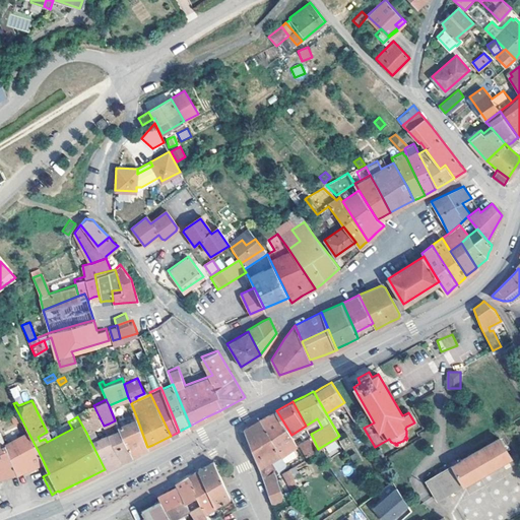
[(93,429),(103,424),(93,405),(87,408),(76,414),(77,416),(86,433),(93,429)]
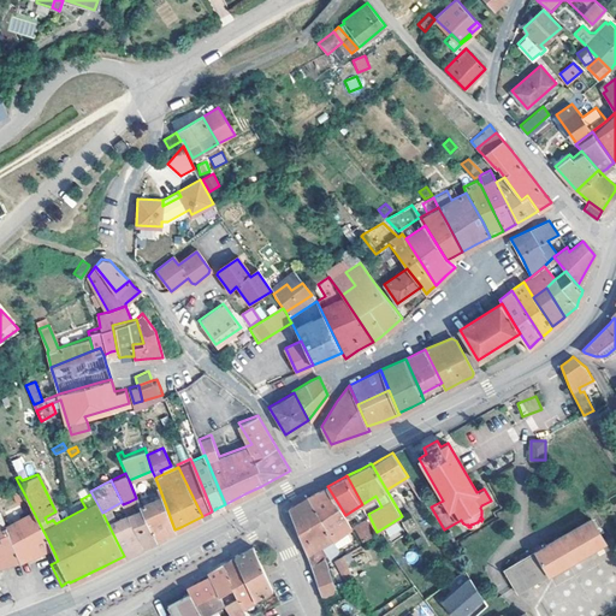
[(17,501),(25,496),(18,483),(10,486),(17,501)]
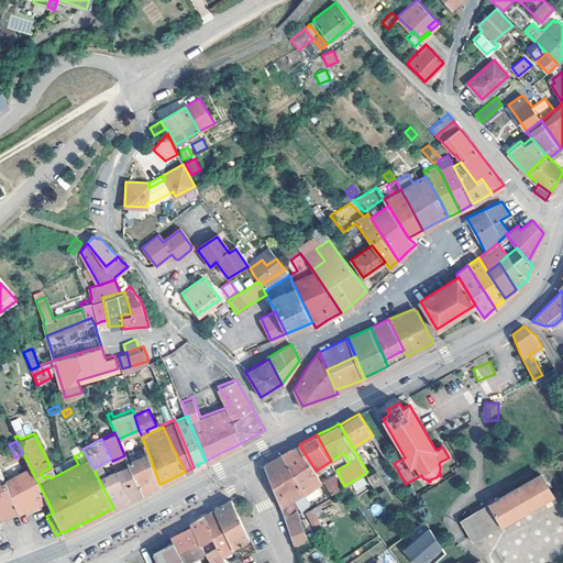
[(293,473),(304,490),(305,492),(322,482),(316,471),(299,444),(296,445),(280,453),(293,473)]
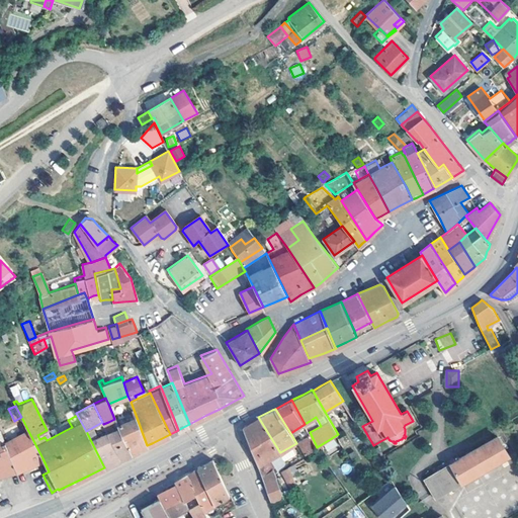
[(119,427),(133,452),(144,446),(147,445),(136,415),(118,425),(119,427)]
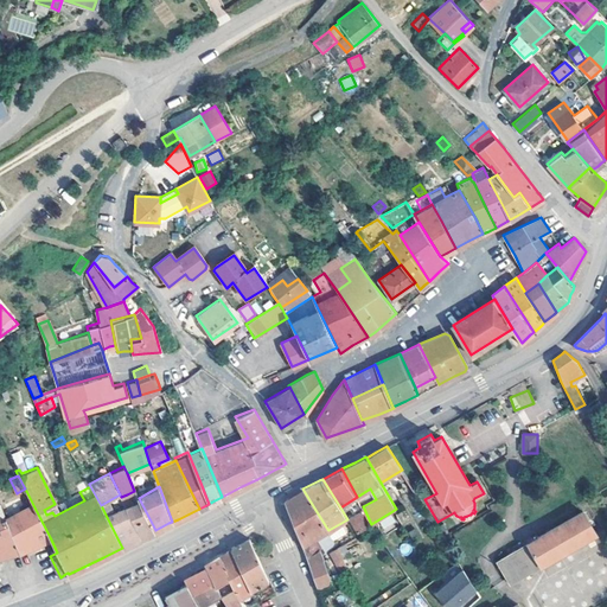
[(315,510),(302,489),(298,491),(289,497),(285,499),(293,522),(306,556),(321,547),(314,536),(327,529),(315,510)]
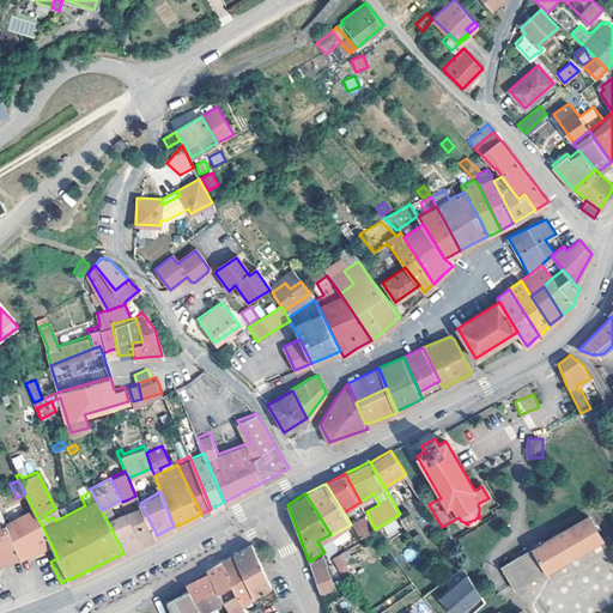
[(125,507),(128,513),(143,544),(153,539),(158,538),(157,535),(141,505),(133,509),(131,504),(125,507)]
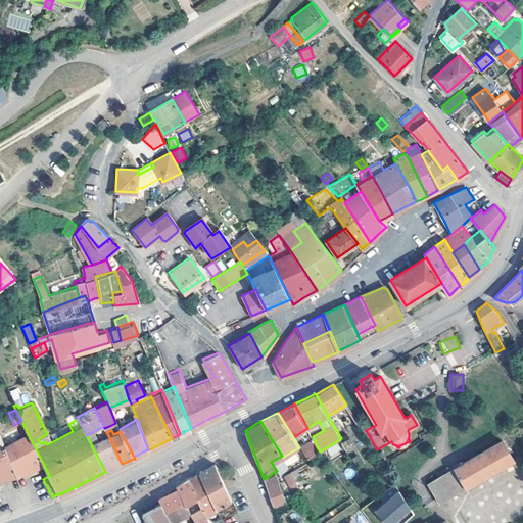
[(99,442),(94,431),(87,435),(92,445),(99,442)]
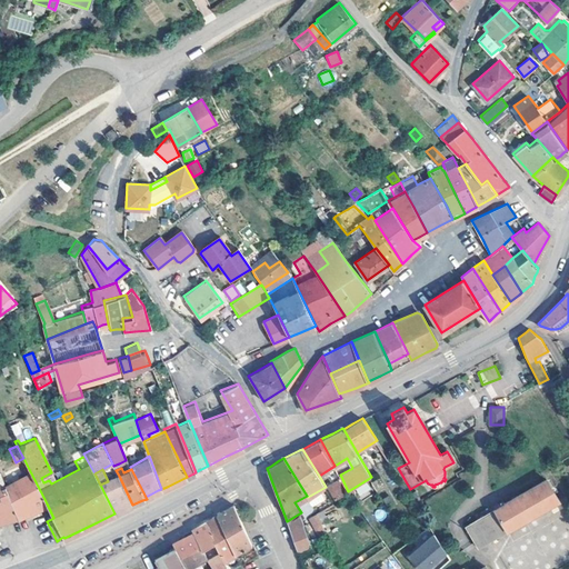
[(348,491),(340,475),(338,472),(331,476),(332,482),(328,485),(335,498),(348,491)]
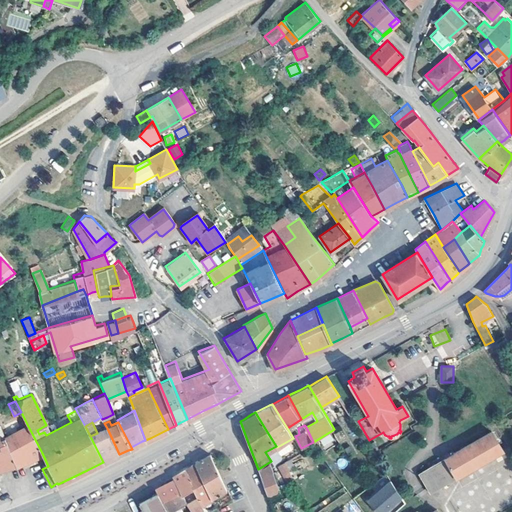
[(28,426),(4,437),(6,439),(17,465),(29,460),(42,453),(28,426)]
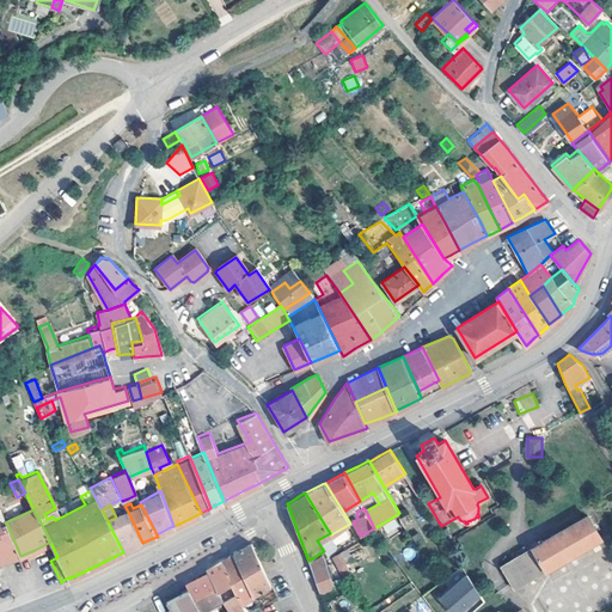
[(130,549),(142,543),(128,512),(116,518),(108,521),(123,552),(130,549)]
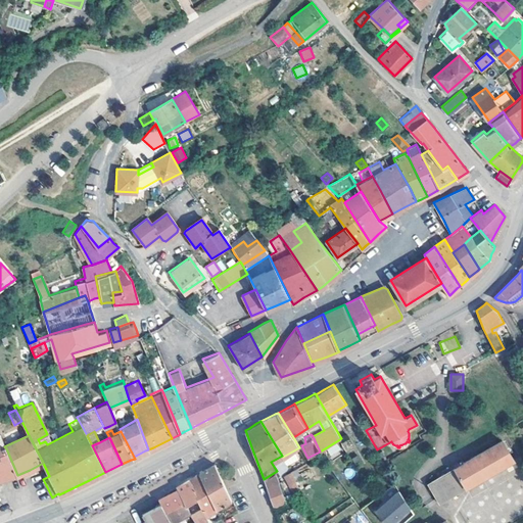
[(514,459),(503,439),(454,466),(466,486),(514,459)]
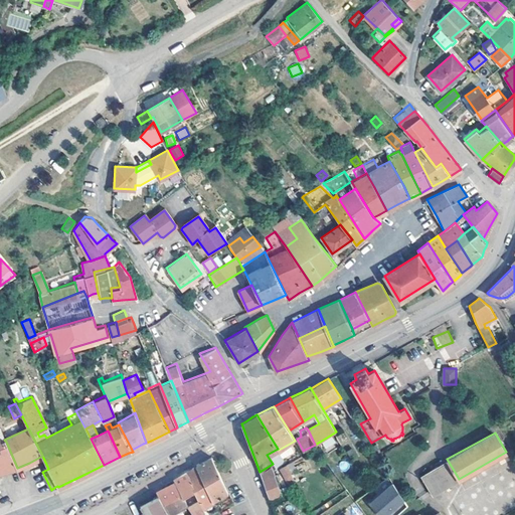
[(326,451),(337,445),(332,438),(322,443),(326,451)]
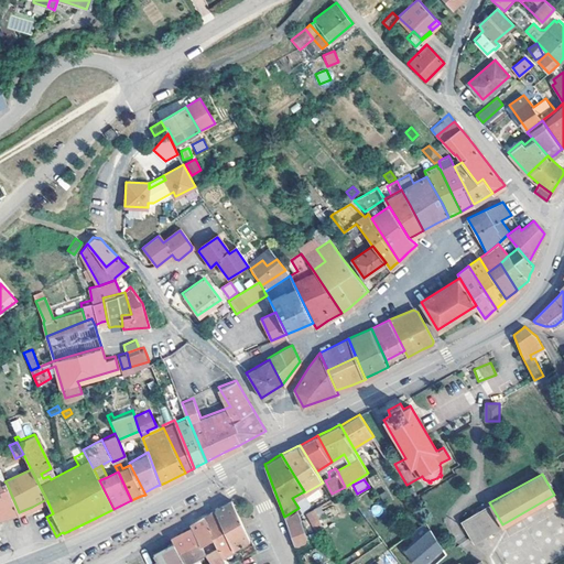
[(0,517),(2,517),(15,513),(19,512),(7,484),(4,481),(0,483),(0,517)]
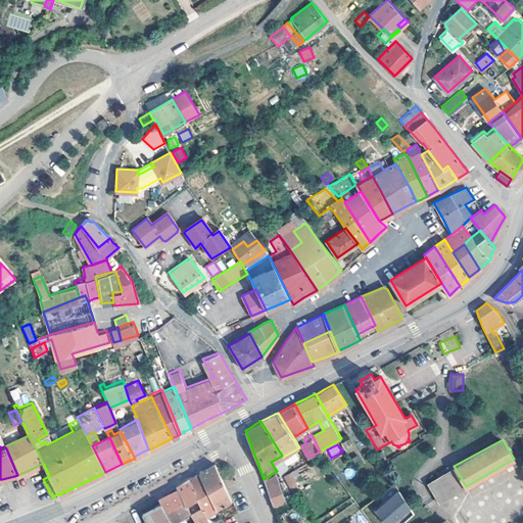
[(212,498),(218,508),(233,500),(231,495),(215,463),(203,470),(200,472),(212,498)]
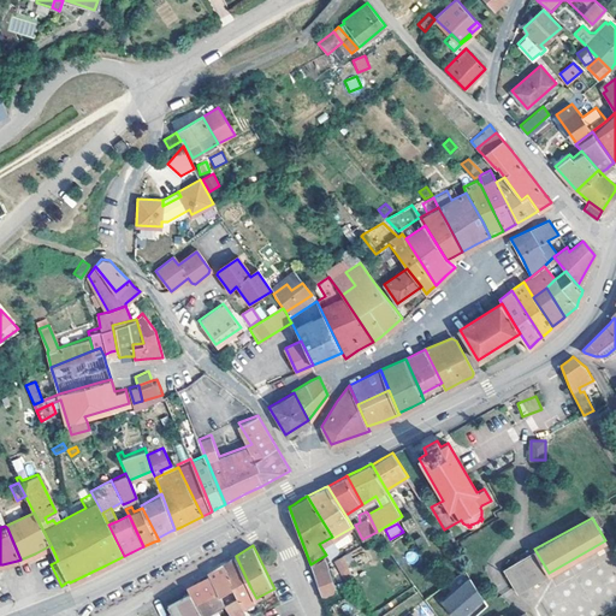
[(549,573),(534,549),(511,563),(525,587),(549,573)]
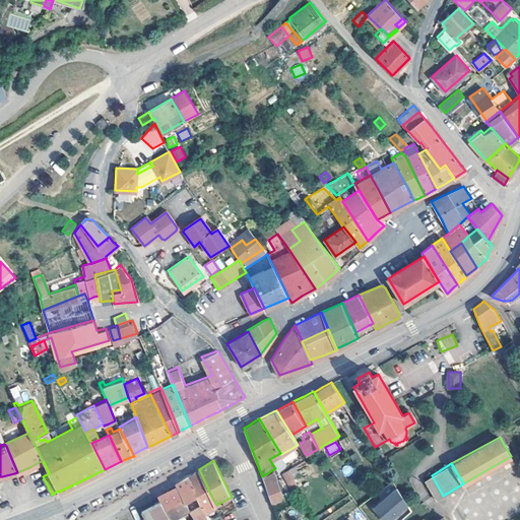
[(295,464),(288,467),(294,474),(294,475),(295,475),(299,472),(295,464)]
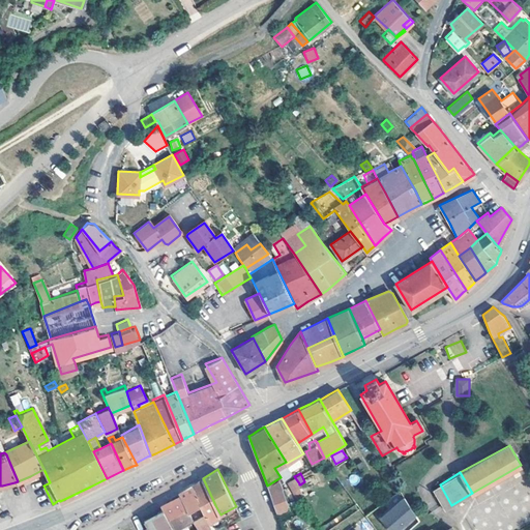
[(294,476),(288,480),(293,488),(299,483),(294,476)]
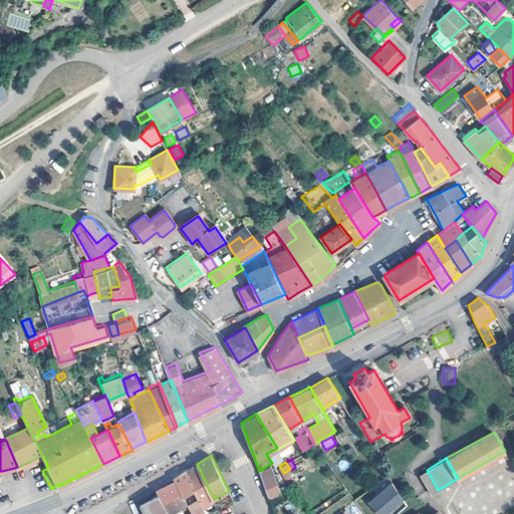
[(273,473),(277,471),(272,463),(259,471),(261,476),(273,473)]
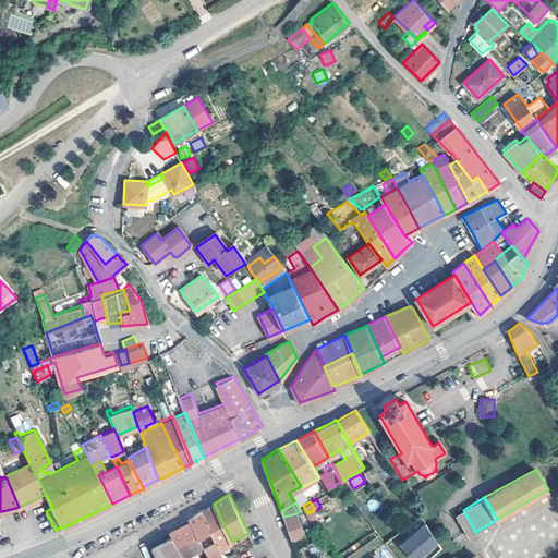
[(210,506),(203,510),(216,540),(219,548),(232,542),(227,532),(214,504),(210,506)]
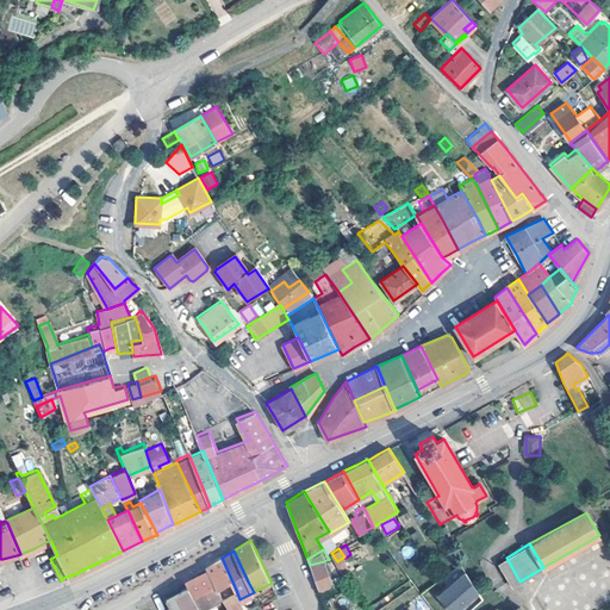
[(236,590),(222,558),(210,565),(205,567),(206,570),(219,598),(236,590)]
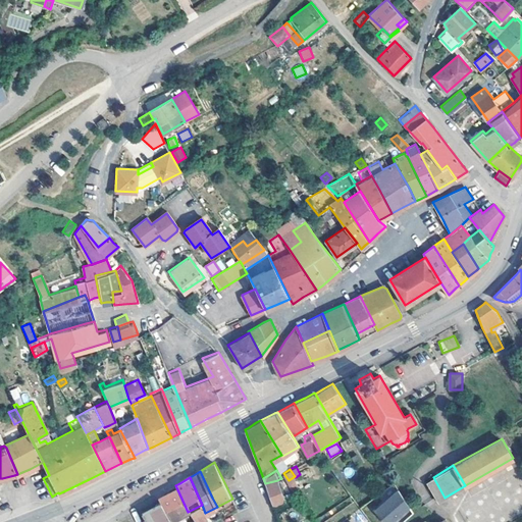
[(445,498),(433,477),(425,481),(433,496),(436,502),(445,498)]
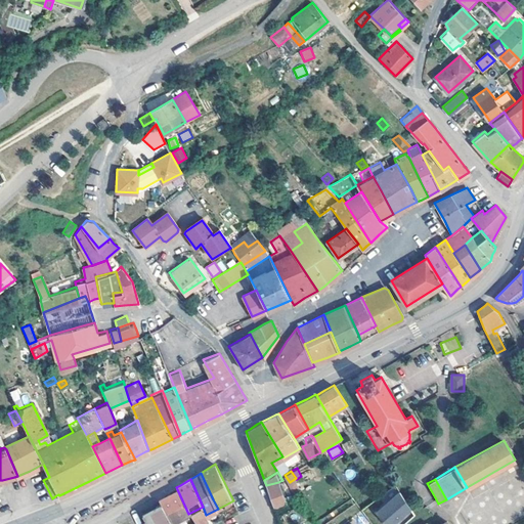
[(284,496),(278,482),(266,485),(273,506),(286,501),(286,500),(293,497),(291,493),(284,496)]
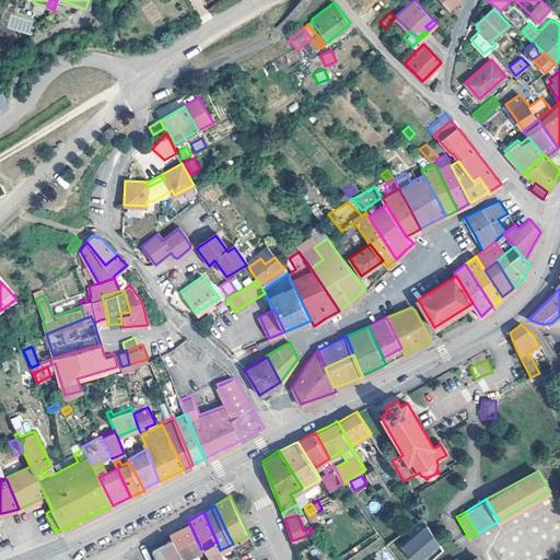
[(436,538),(427,522),(403,541),(416,556),(436,538)]
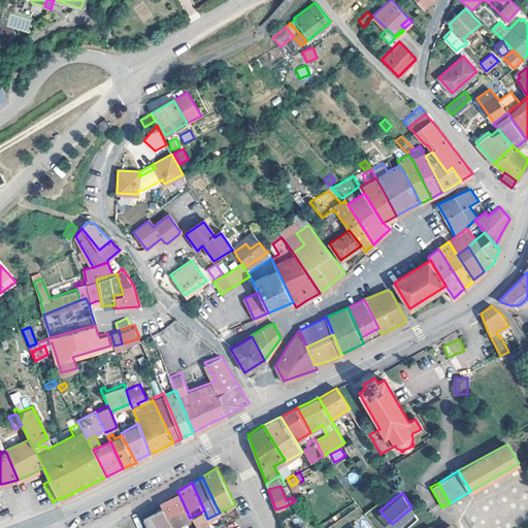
[(163,507),(172,527),(190,518),(178,493),(169,498),(161,502),(163,507)]
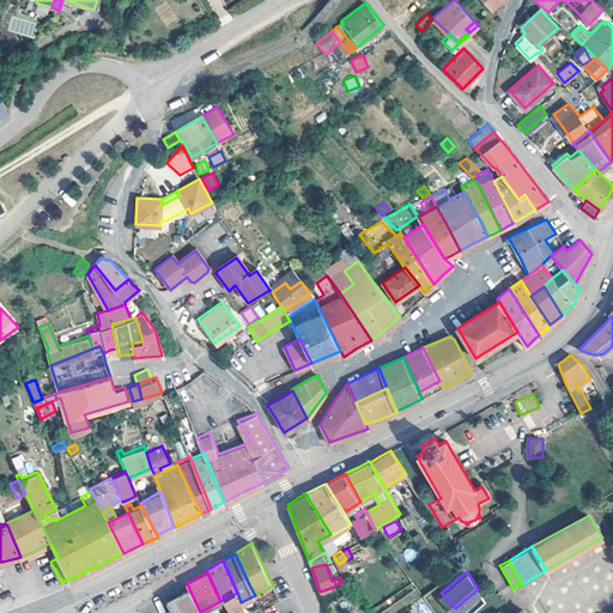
[(201,612),(200,612),(189,589),(183,593),(183,592),(181,593),(181,594),(168,602),(168,601),(167,602),(167,604),(168,604),(171,610),(168,612),(201,612)]
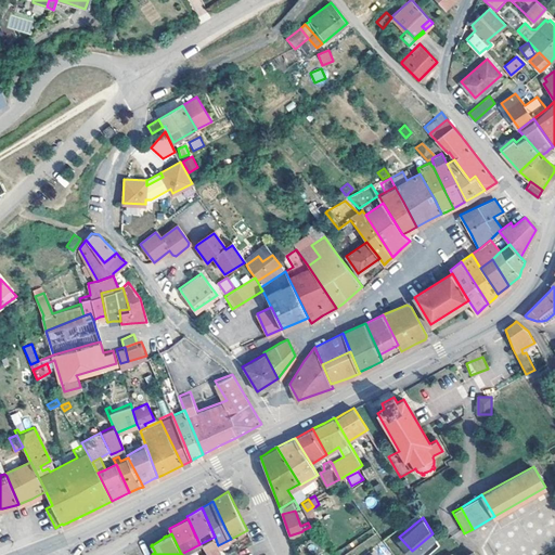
[(215,537),(199,544),(204,554),(211,554),(221,551),(218,545),(215,537)]
